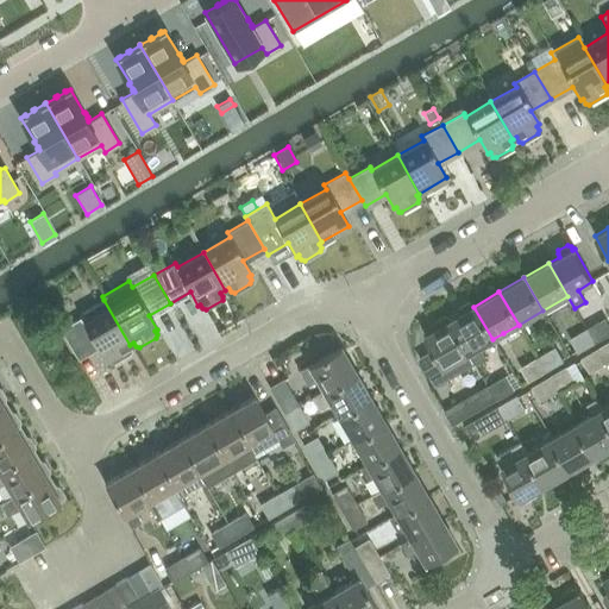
[(76,358),(96,346),(104,359),(106,358),(108,363),(112,363),(129,355),(129,351),(126,346),(130,345),(104,300),(79,314),(80,318),(60,330),(76,358)]
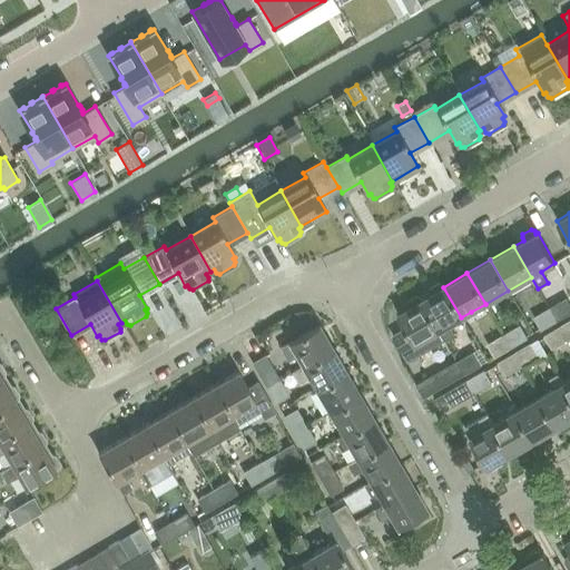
[(461,317),(443,287),(442,284),(438,283),(430,288),(429,292),(430,295),(421,301),(444,341),(454,335),(449,325),(461,317)]
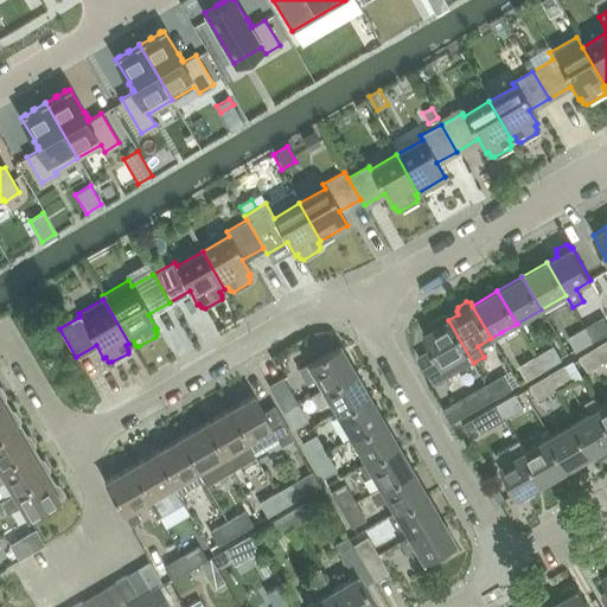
[(422,334),(432,350),(417,358),(433,385),(473,363),(448,320),(446,317),(442,315),(433,321),(432,325),(434,328),(422,334)]
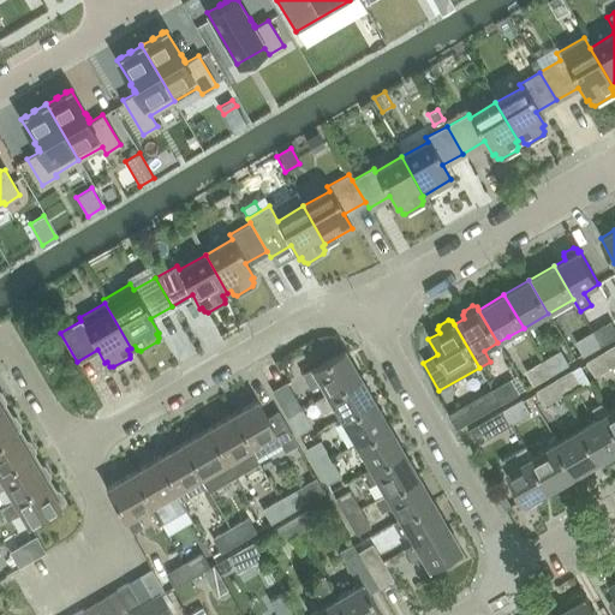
[(593,333),(601,346),(614,338),(614,329),(611,322),(593,333)]
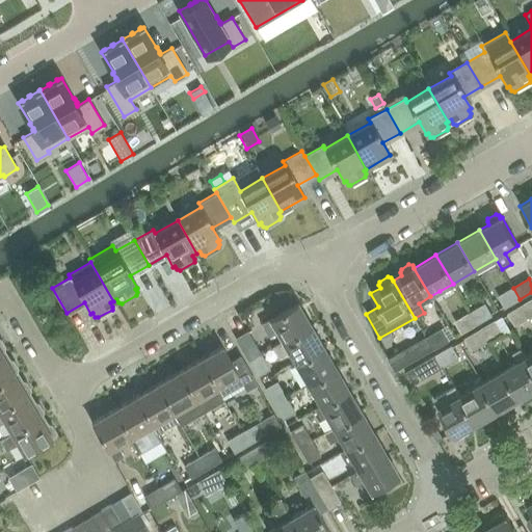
[(520,299),(513,288),(498,296),(505,309),(520,299)]
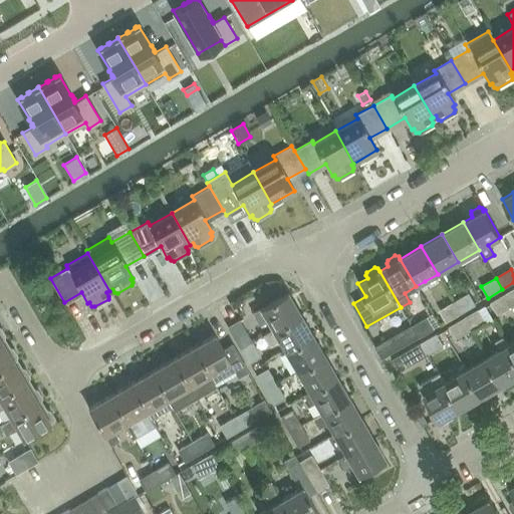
[(425,281),(416,286),(419,292),(428,287),(425,281)]
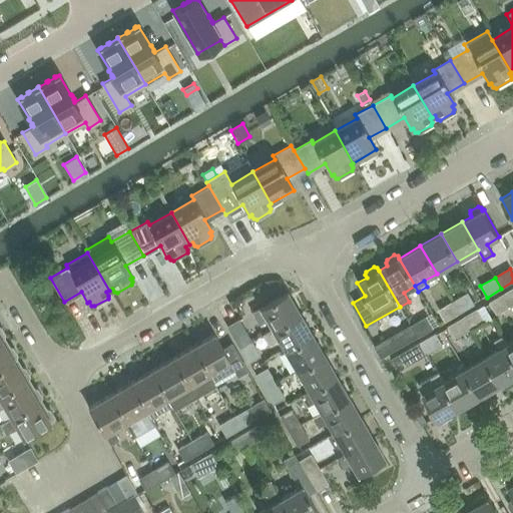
[(283,284),(269,292),(273,300),(278,298),(288,292),(283,284)]
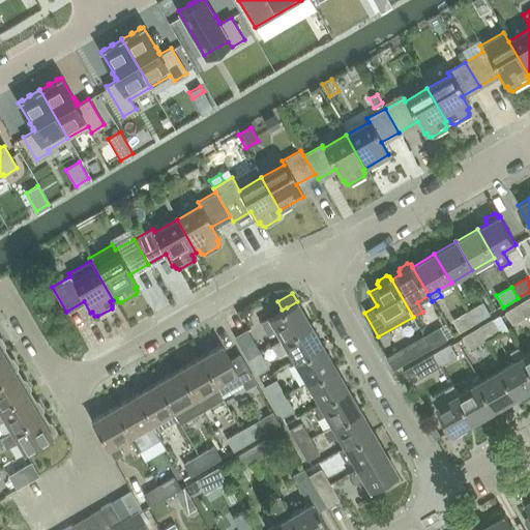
[(282,310),(262,322),(268,333),(275,329),(282,340),(310,323),(297,301),(287,307),(282,310)]
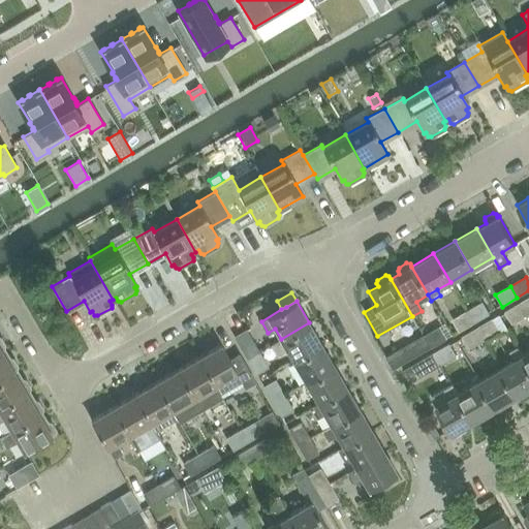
[(467,311),(474,323),(489,314),(483,303),(467,311)]
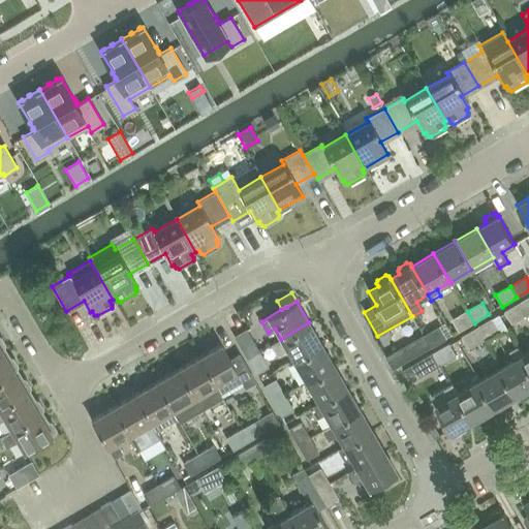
[(527,315),(521,304),(505,312),(512,323),(527,315)]
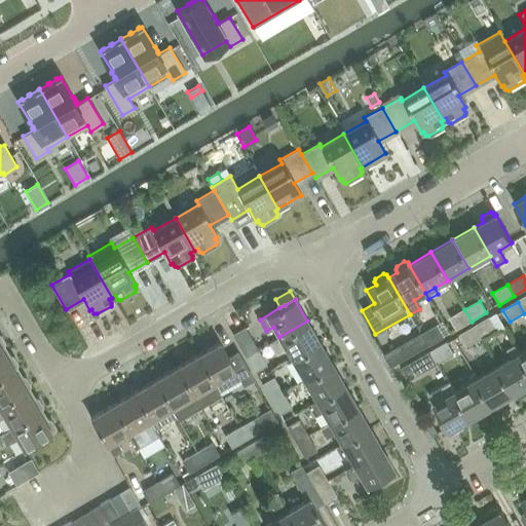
[(472,322),(464,309),(450,318),(456,330),(472,322)]
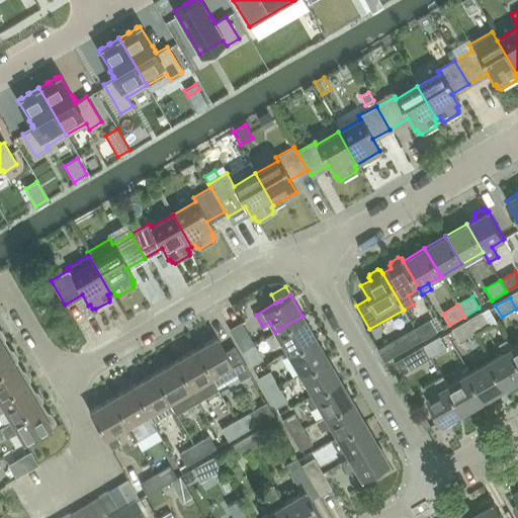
[(467,322),(475,333),(489,325),(482,313),(467,322)]
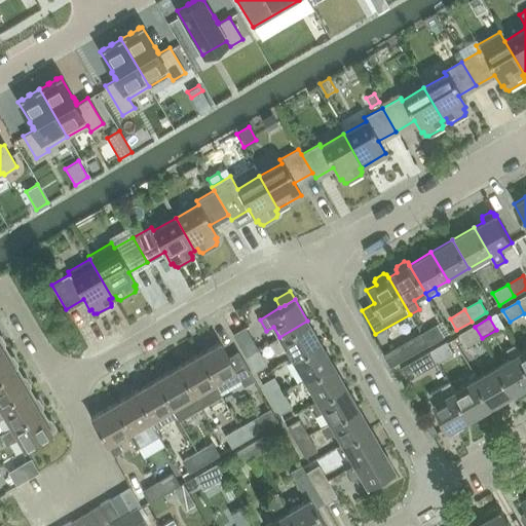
[(279,337),(270,342),(275,353),(286,347),(292,359),(321,342),(307,321),(279,337)]
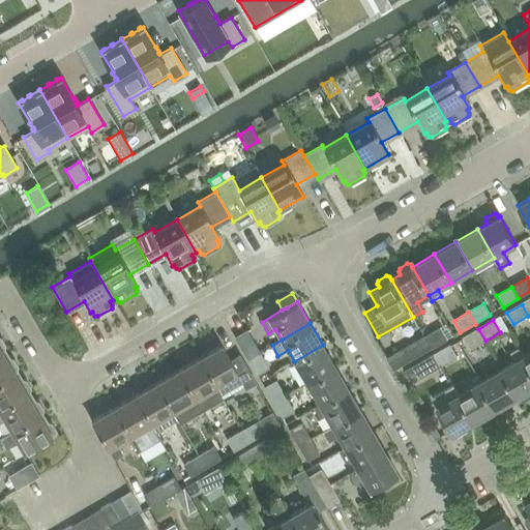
[(421,340),(428,351),(446,341),(439,328),(421,340)]
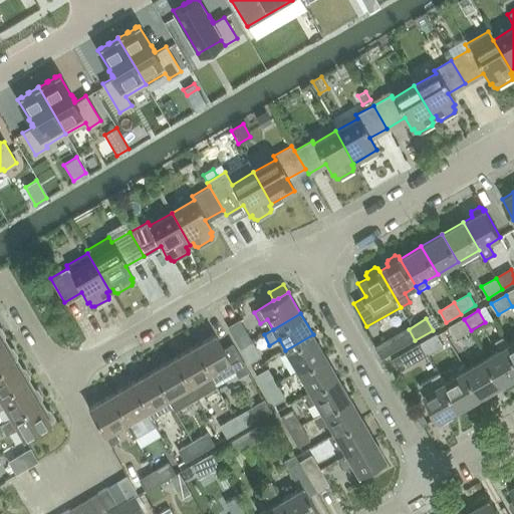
[(471,330),(464,319),(450,327),(456,338),(471,330)]
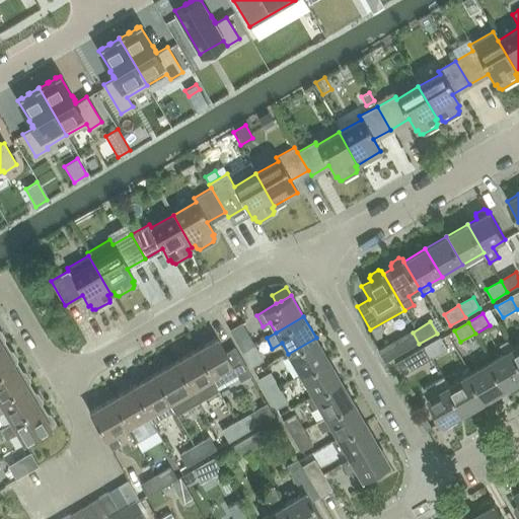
[(239,349),(251,342),(240,323),(229,330),(239,349)]
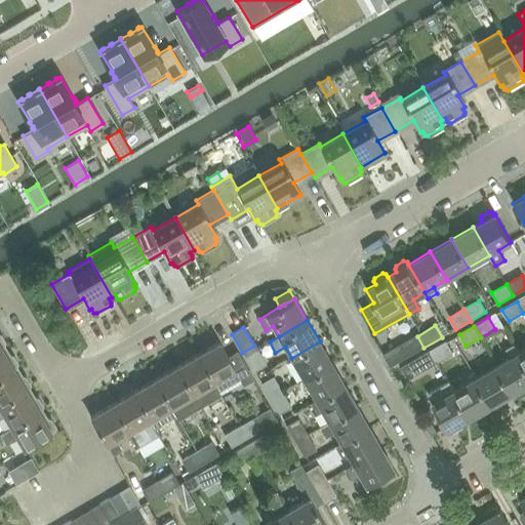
[(219,341),(198,354),(214,381),(220,393),(242,380),(244,385),(253,378),(243,360),(239,353),(230,358),(219,341)]
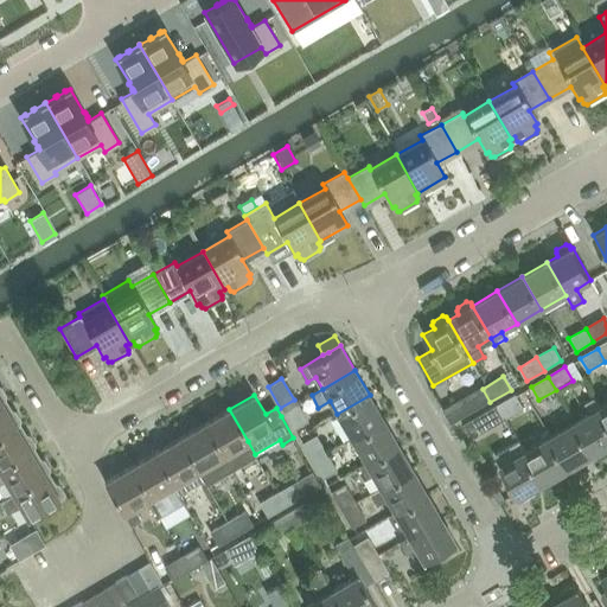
[(370,395),(337,414),(351,439),(384,420),(370,395)]
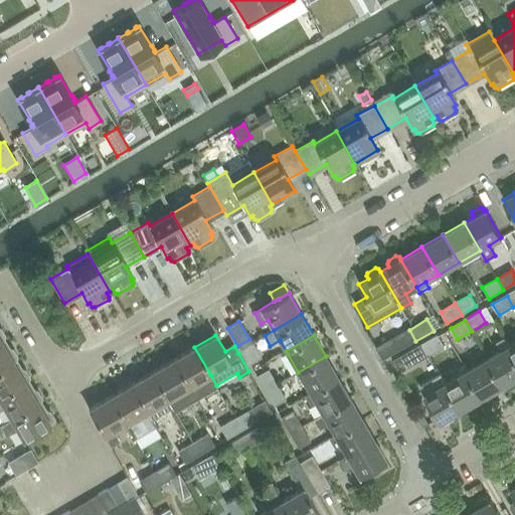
[(419,346),(425,357),(444,347),(437,336),(419,346)]
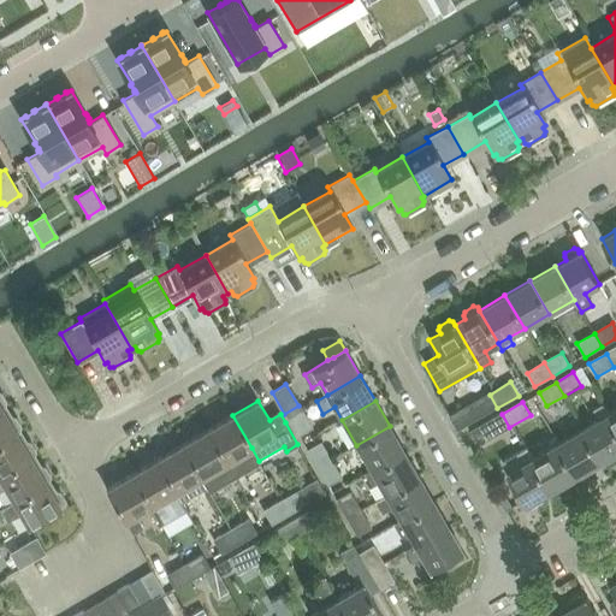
[(468,407),(450,418),(458,431),(475,420),(480,418),(472,404),(468,407)]
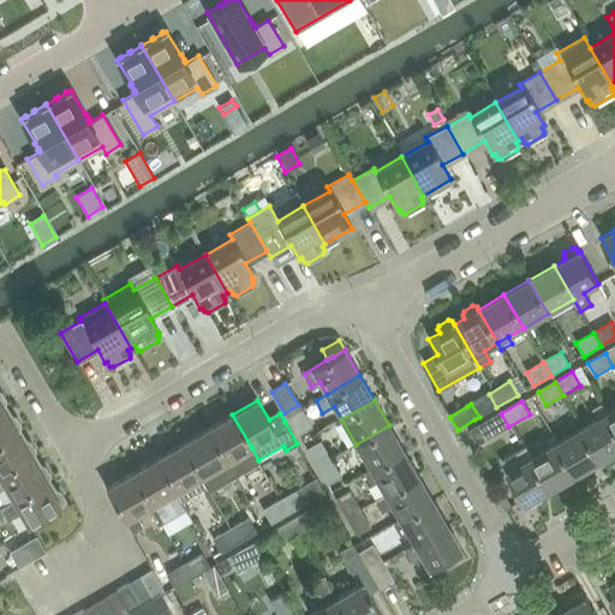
[(298,405),(284,413),(297,434),(310,427),(298,405)]
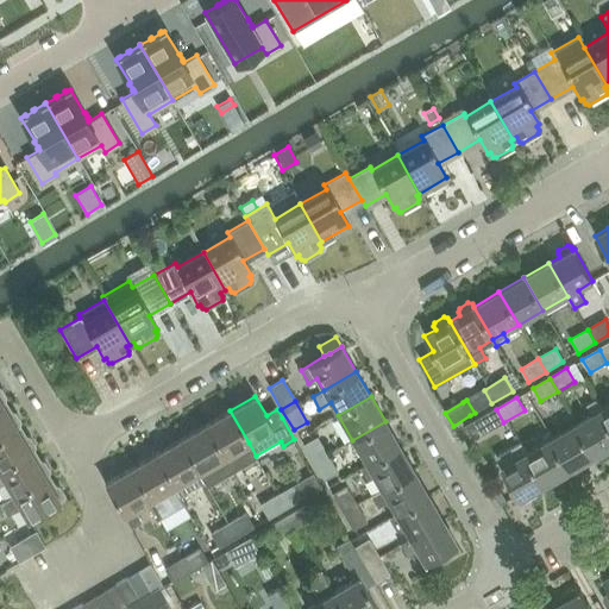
[(596,457),(597,460),(602,462),(608,457),(608,422),(602,410),(603,410),(597,401),(588,407),(592,416),(577,425),(596,457)]
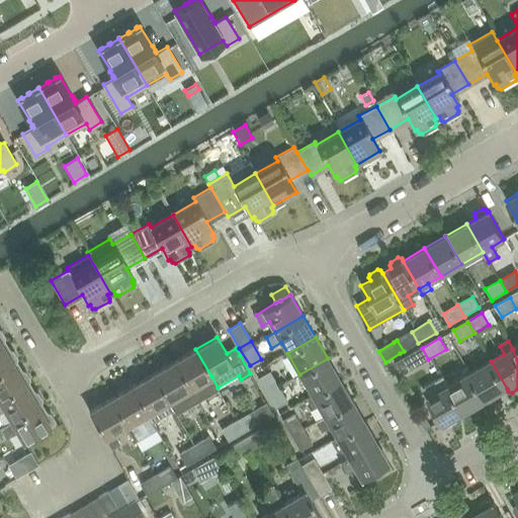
[(0,370),(13,363),(12,363),(15,361),(16,358),(12,350),(9,349),(6,351),(1,343),(0,343),(0,370)]
